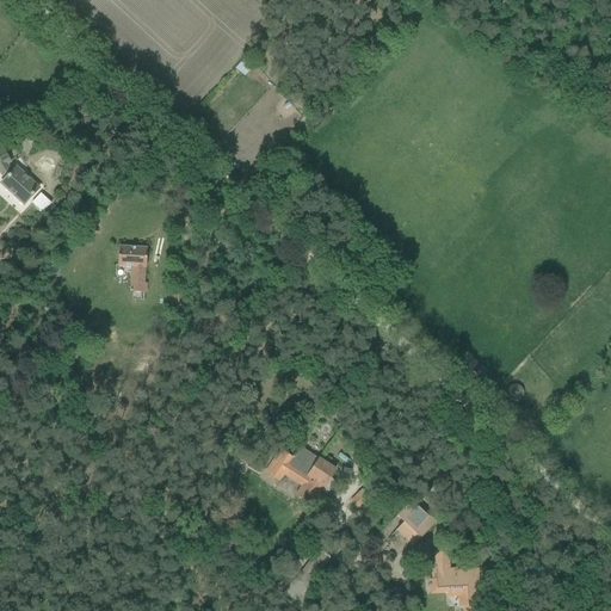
[(0,184),(24,205),(38,189),(16,168),(11,173),(6,165),(10,162),(1,149),(0,149),(0,173),(5,180),(0,184)]
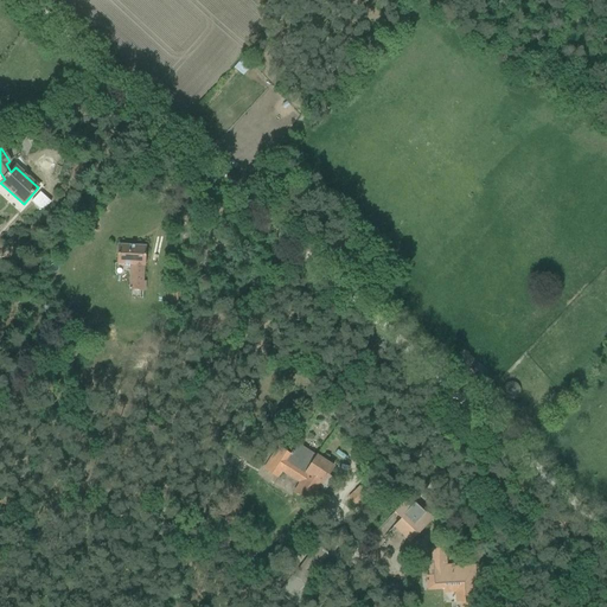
[(129,289),(145,291),(145,282),(142,282),(144,266),(145,248),(119,246),(117,264),(131,264),(129,289)]
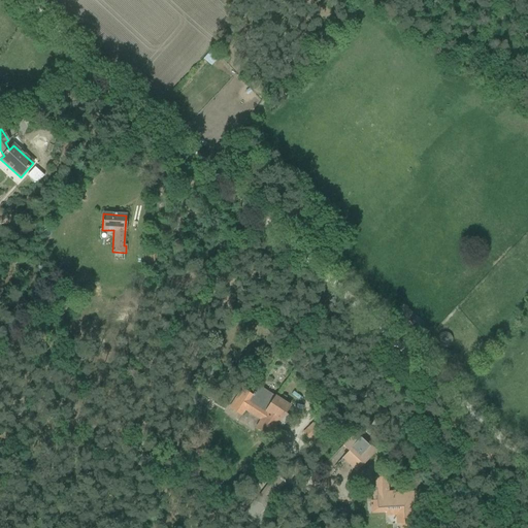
[(153,271),(154,255),(145,254),(144,270),(153,271)]
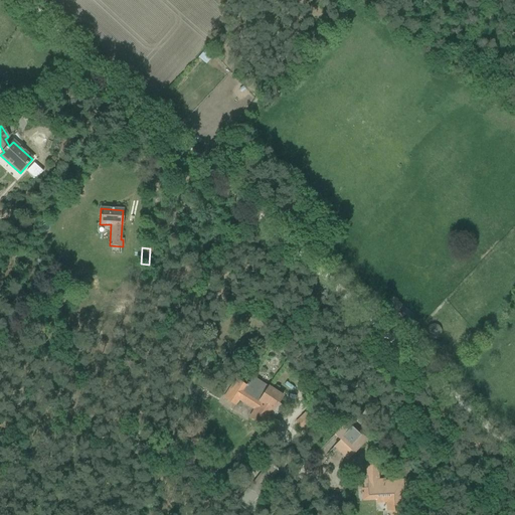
[(407,310),(401,316),(406,322),(413,316),(407,310)]
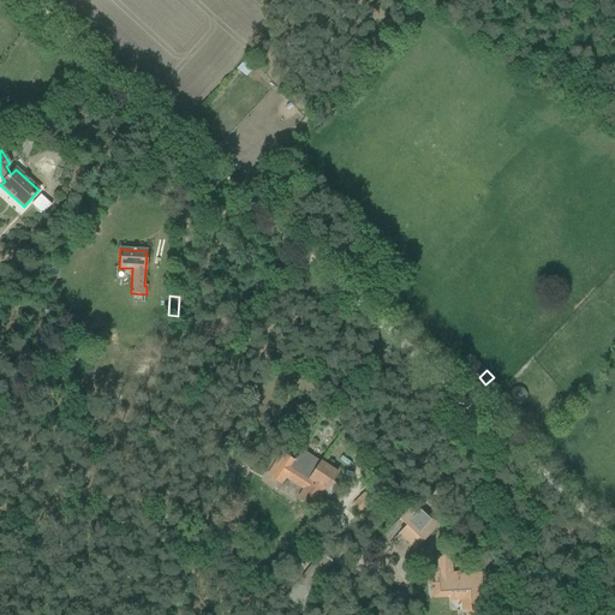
[(282,455),(276,465),(269,476),(268,476),(267,476),(281,484),(285,478),(304,490),(297,500),(314,509),(316,507),(317,505),(336,473),(321,463),(321,464),(302,451),(298,458),(297,457),(293,461),(281,453),(281,454),(282,455)]
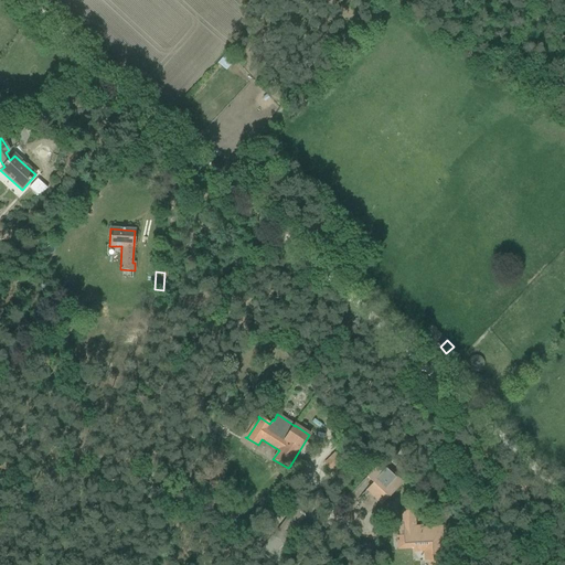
[(323,464),(331,471),(342,461),(334,454),(323,464)]
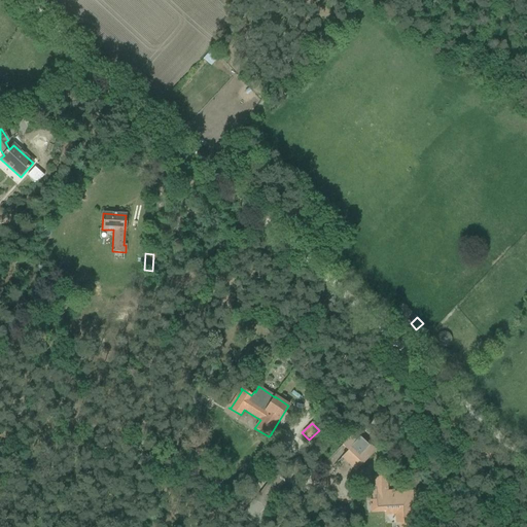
[(343,445),(362,463),(374,451),(354,432),(343,445)]
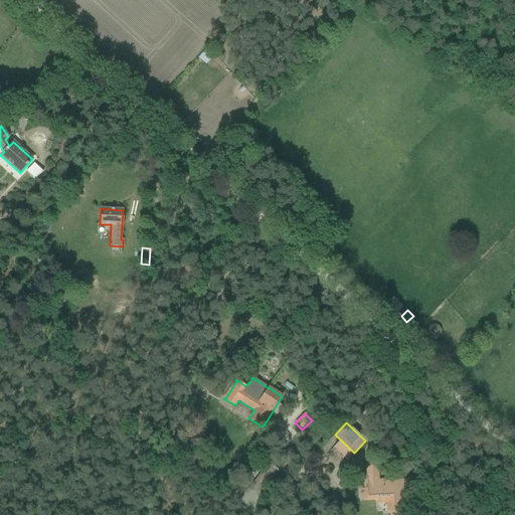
[(332,447),(337,440),(333,437),(328,444),(332,447)]
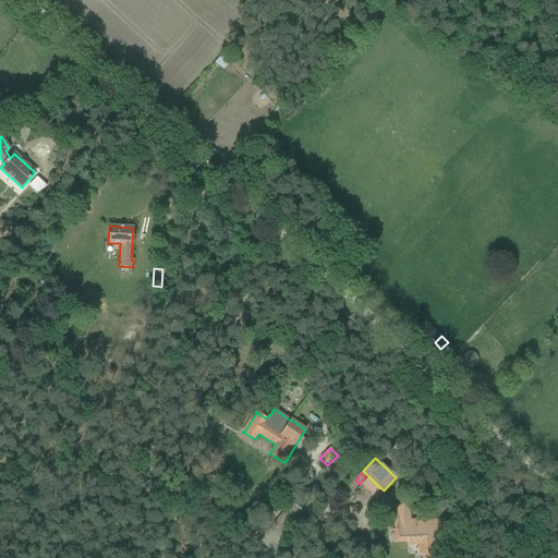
[(322,495),(317,484),(296,493),(301,504),(316,497),(322,495)]
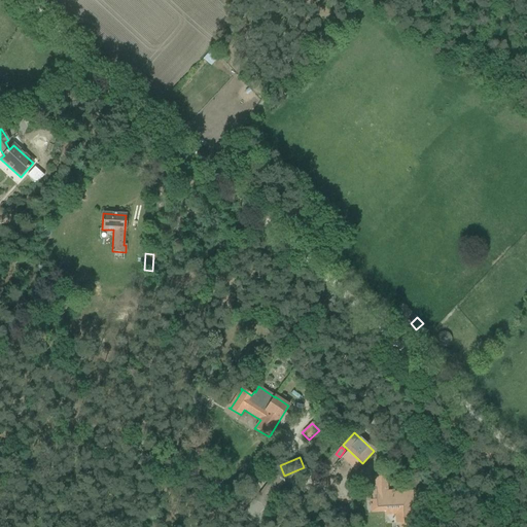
[(414,523),(412,492),(394,493),(393,491),(391,491),(391,493),(387,493),(386,481),(386,473),(375,475),(375,489),(377,489),(377,494),(376,494),(376,500),(371,500),(371,502),(369,503),(370,506),(371,506),(371,508),(402,506),(403,523),(414,523)]
